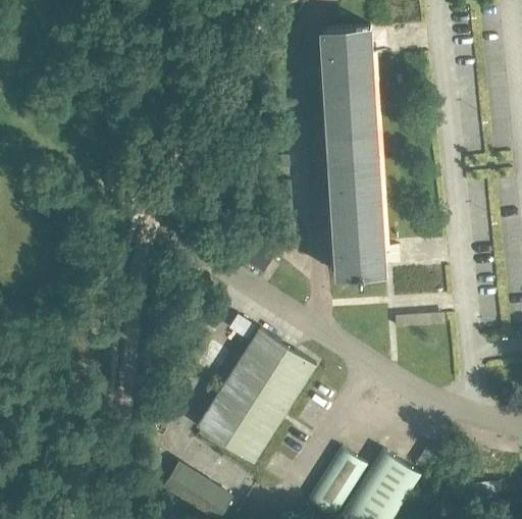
[(386,273),(385,264),(371,28),(323,31),(338,276),(361,275),(361,284),(365,284),(364,275),(386,273)]
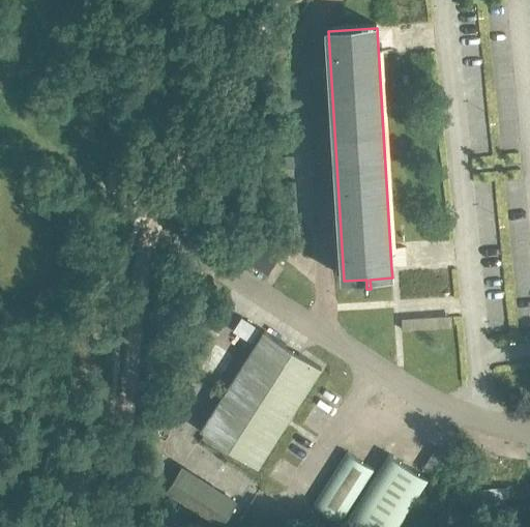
[(322,371),(299,357),(264,334),(201,434),(258,470),(322,371)]
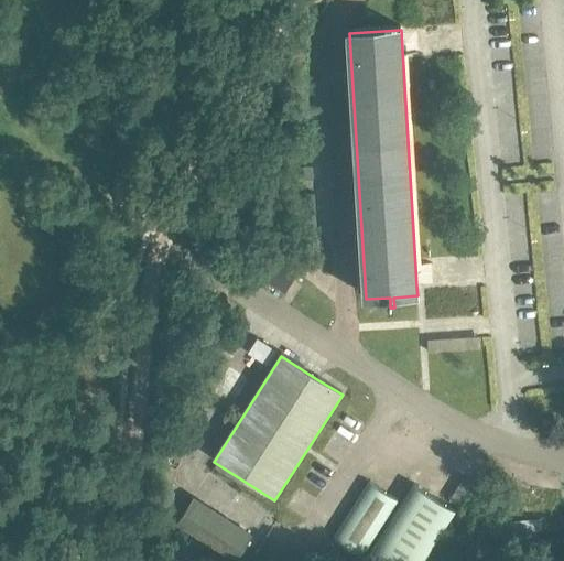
[(334,542),(362,560),(398,505),(369,486),(334,542)]
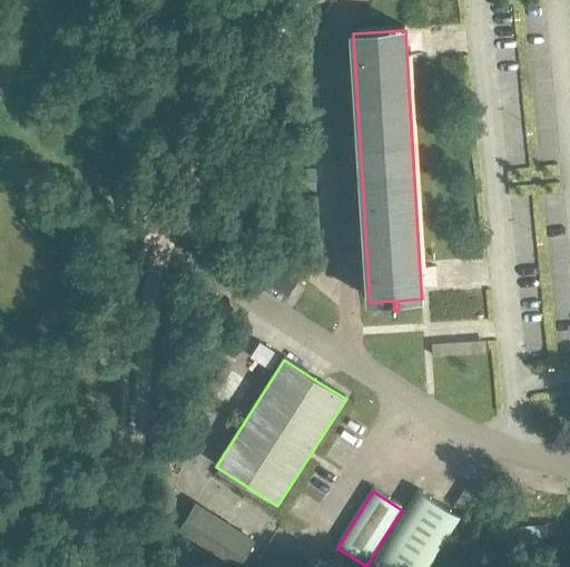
[(429,566),(459,520),(419,494),(373,566),(429,566)]
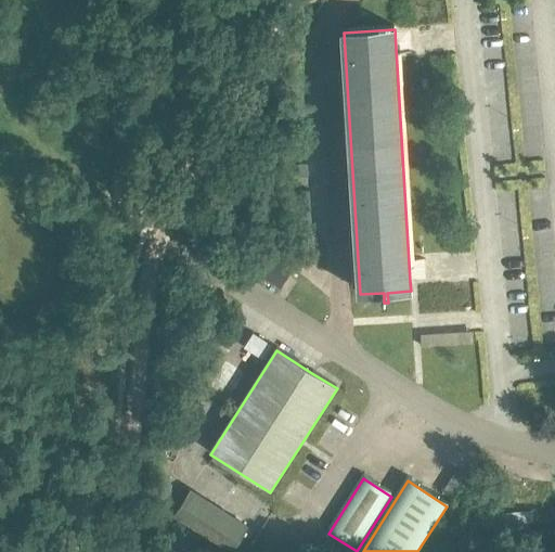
[(247,530),(191,493),(176,517),(229,551),(233,551),(247,530)]
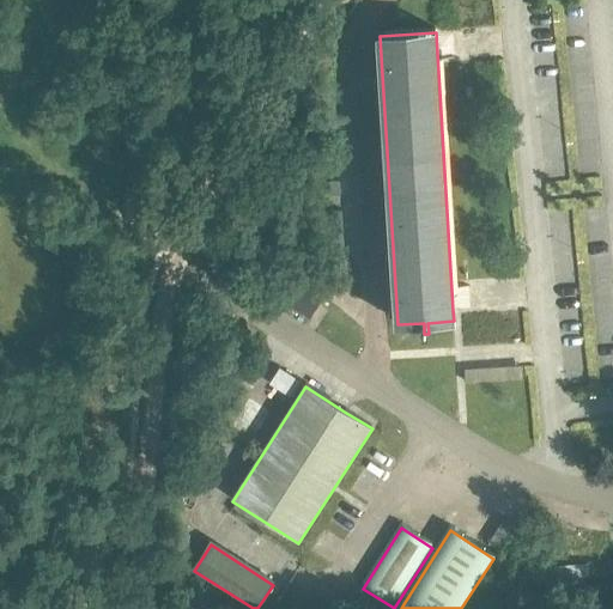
[(588,583),(587,568),(540,572),(541,586),(588,583)]
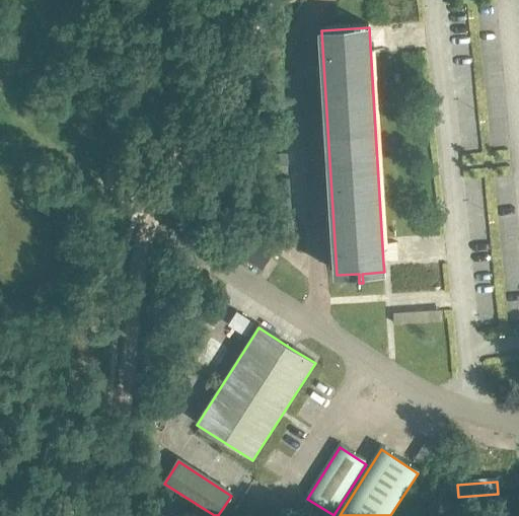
[(318,515),(321,512),(302,500),(295,510),(304,515),(318,515)]
